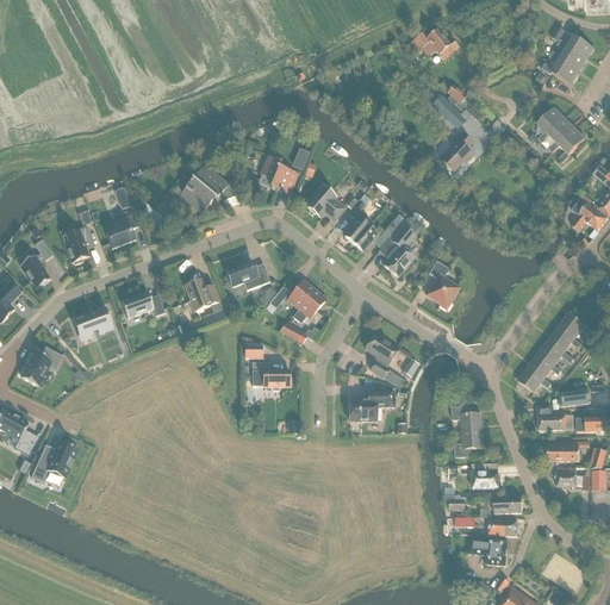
[(558,39),(565,29),(558,24),(551,35),(558,39)]
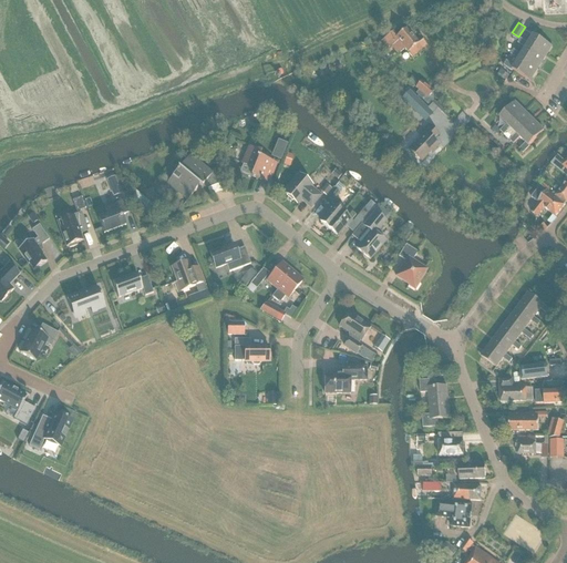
[(387,44),(390,42),(398,51),(404,45),(408,49),(409,49),(412,53),(419,48),(416,44),(416,45),(414,43),(419,40),(406,26),(397,33),(395,32),(397,31),(393,28),(381,38),(387,44)]
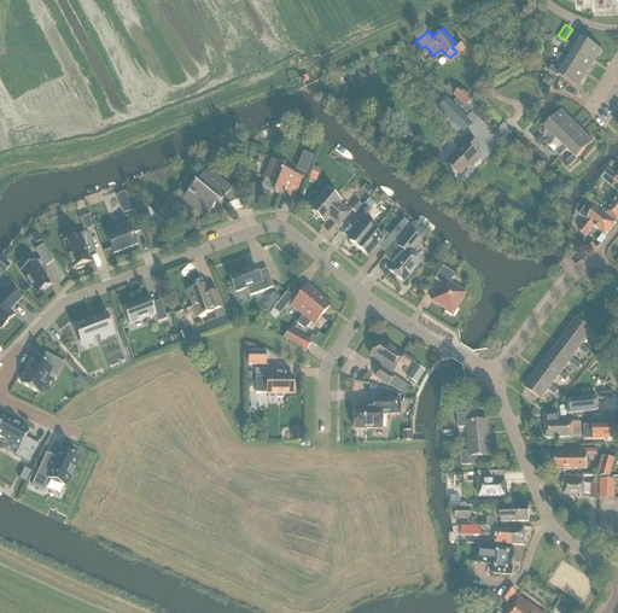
[(573,47),(594,59),(601,47),(582,34),(576,44),(567,38),(565,44),(573,48),(573,47)]
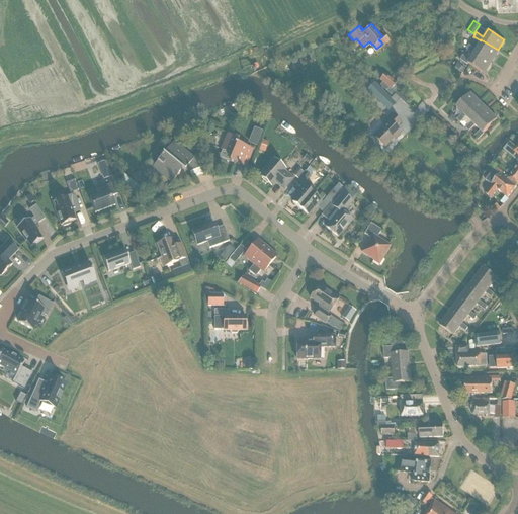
[(491,61),(498,50),(481,39),(481,40),(477,47),(469,41),(466,47),(473,51),(475,50),(491,61)]
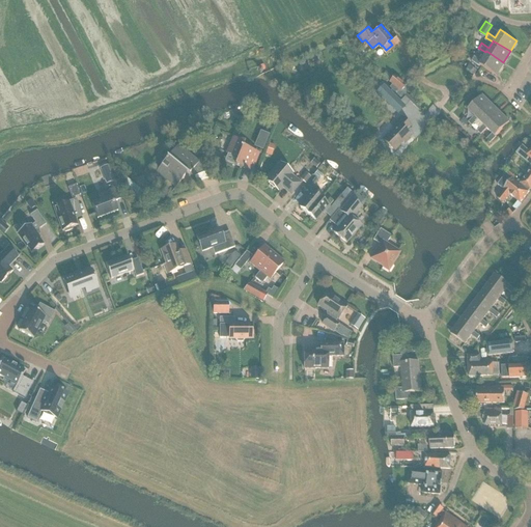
[(486,51),(485,52),(481,58),(474,54),(472,58),(479,63),(480,62),(497,73),(503,62),(486,51)]
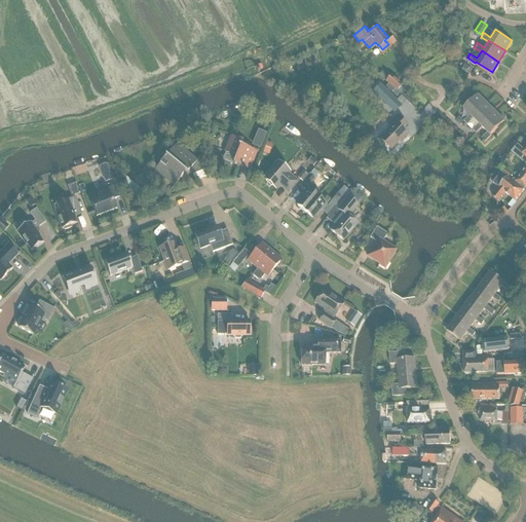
[(292,68),(313,59),(311,54),(298,61),(299,62),(291,65),(292,68)]
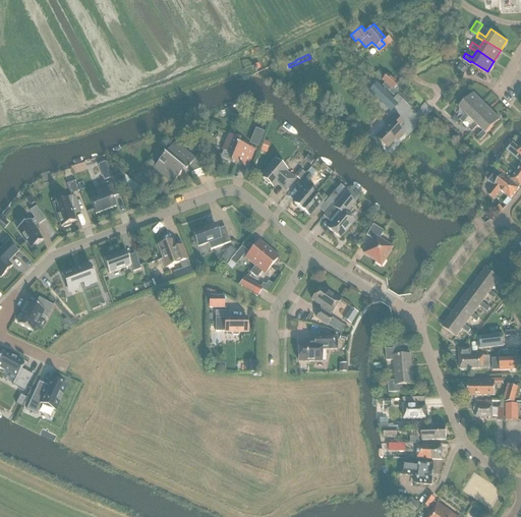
[(381,76),(384,72),(379,67),(374,71),(381,76)]
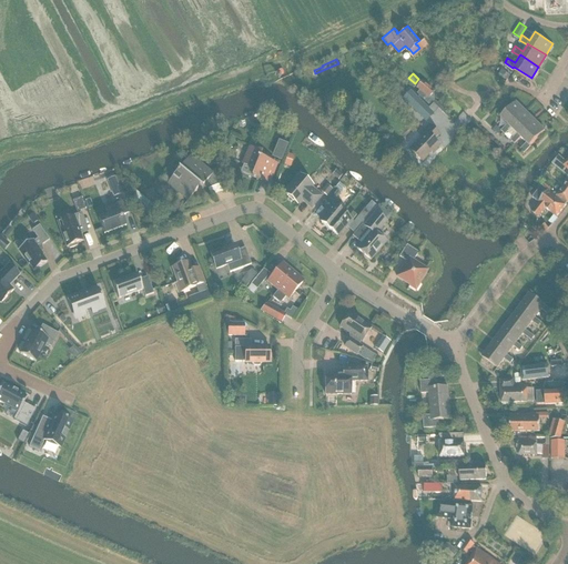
[(433,87),(433,86),(422,78),(416,84),(419,87),(417,90),(427,100),(434,92),(432,90),(434,88),(433,87)]
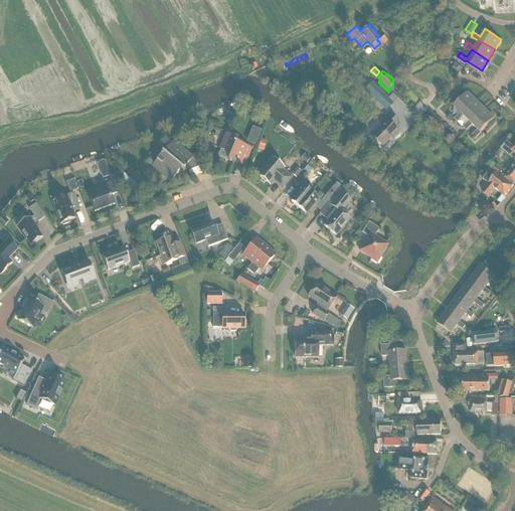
[(401,96),(393,89),(389,94),(396,100),(401,96)]
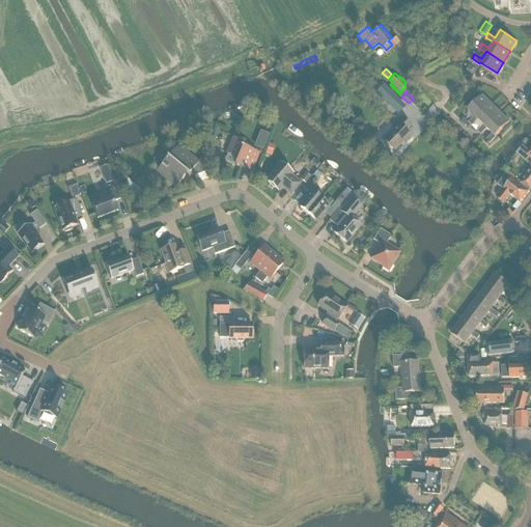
[(472,122),(475,119),(492,101),(482,92),(468,107),(474,113),(468,119),(472,122)]
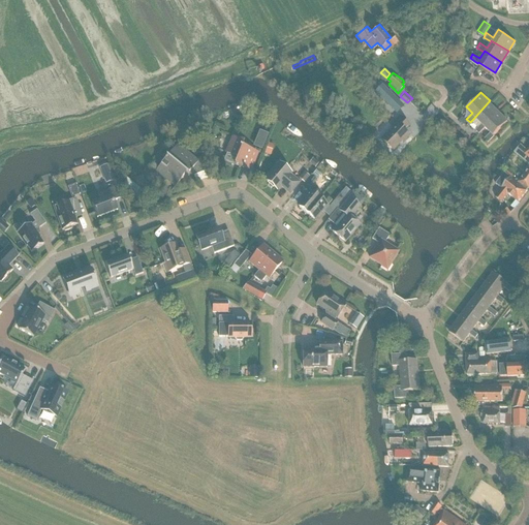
[(403,103),(397,98),(394,102),(400,107),(403,103)]
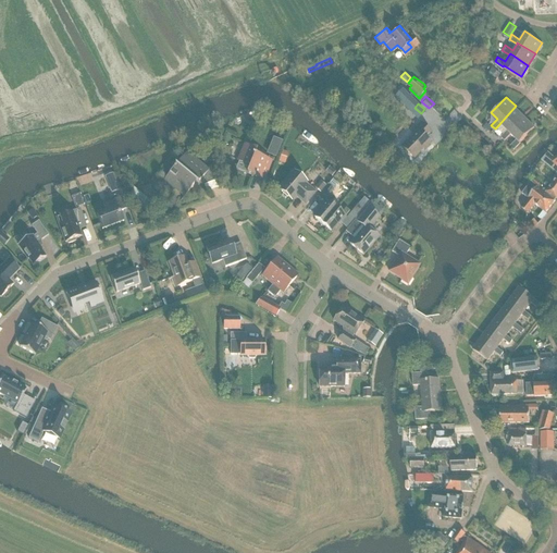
[(516,106),(498,125),(504,131),(500,134),(505,138),(510,132),(509,131),(524,115),(516,106)]
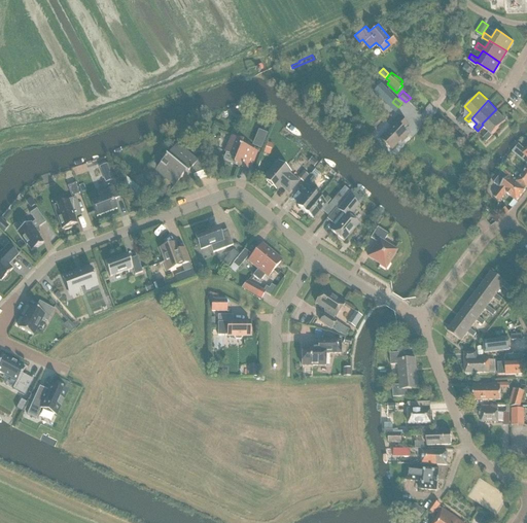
[(505,117),(496,109),(482,124),(483,125),(488,130),(483,136),(486,139),(492,133),(492,132),(505,117)]
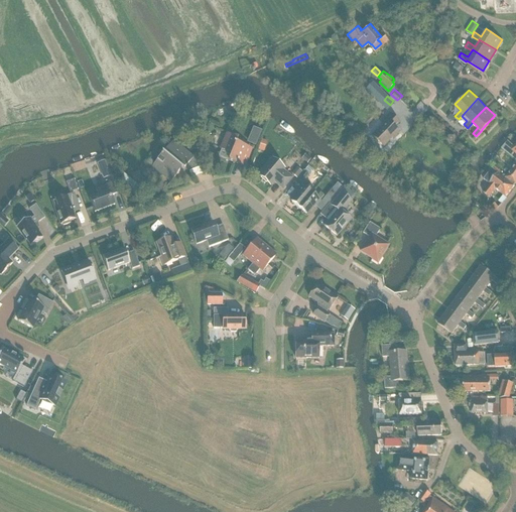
[(399,119),(390,111),(382,119),(384,121),(372,133),(383,143),(392,134),(392,135),(398,129),(394,124),(399,119)]
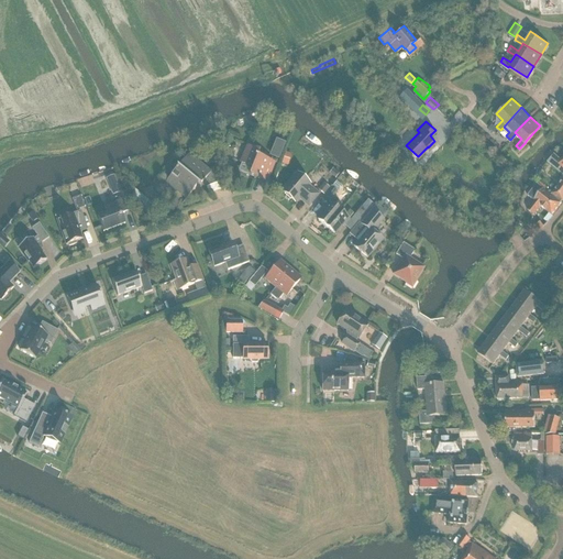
[(276,135),(269,152),(278,155),(285,139),(276,135)]
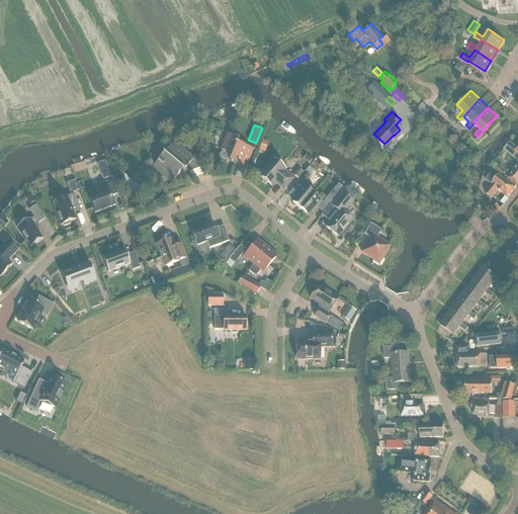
[(230,158),(239,162),(241,156),(246,158),(251,146),(246,144),(237,140),(239,136),(229,132),(222,147),(232,151),(230,158)]
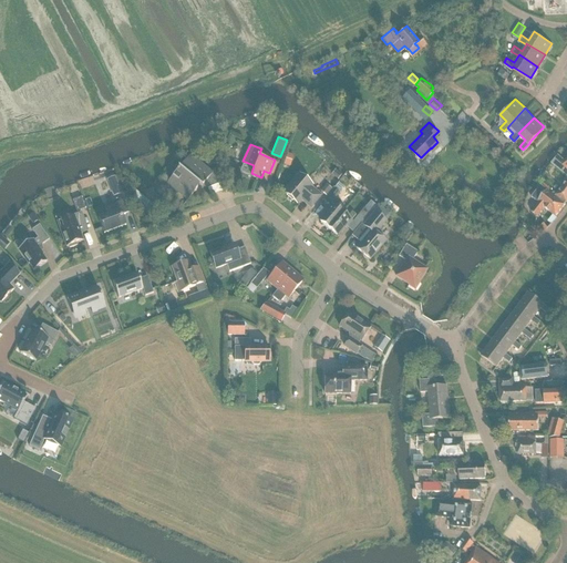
[(287,150),(284,161),(290,163),(295,152),(287,150)]
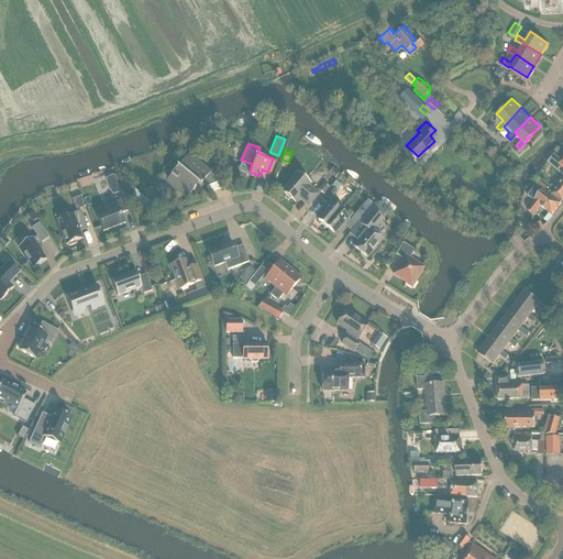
[(189,150),(188,152),(166,178),(187,195),(198,182),(200,184),(221,176),(216,162),(211,167),(189,150)]
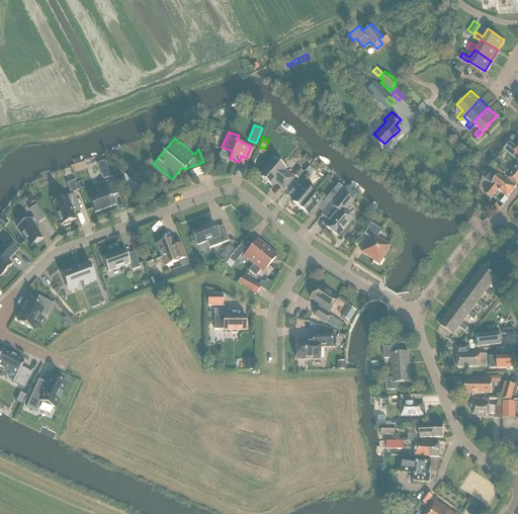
[(516,156),(517,157),(517,142),(517,145),(510,139),(504,146),(516,156)]
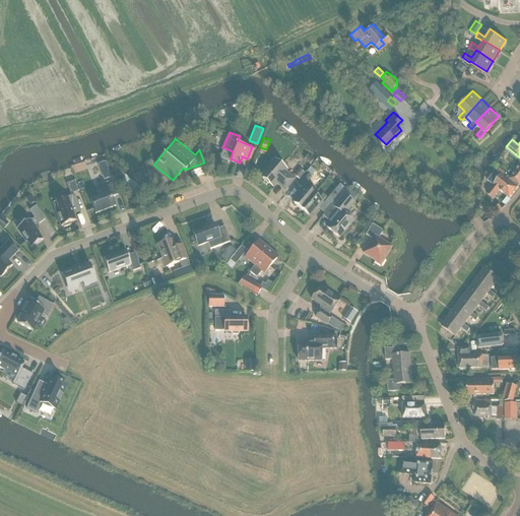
[(313,156),(308,152),(304,156),(310,162),(313,156)]
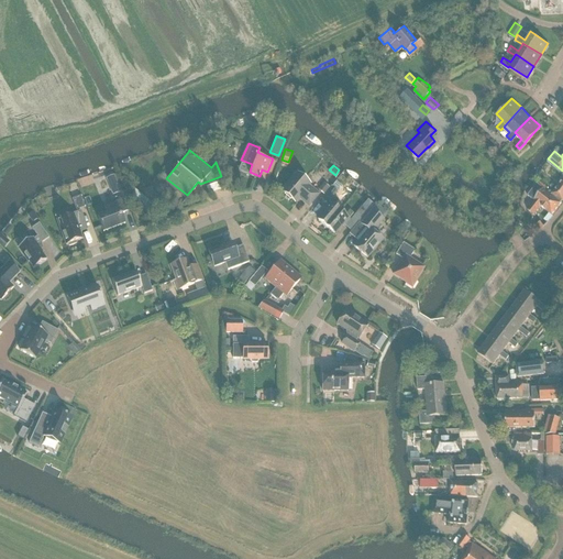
[(562,171),(561,170),(562,174),(552,190),(562,198),(562,196),(562,171)]
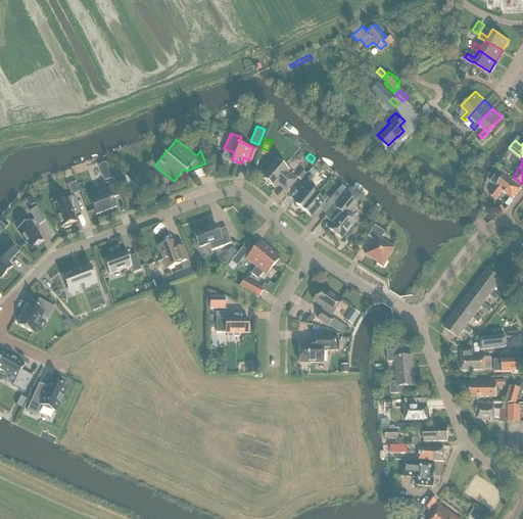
[(276,158),(263,174),(274,184),(277,180),(286,187),(294,177),(286,170),(287,168),(276,158)]
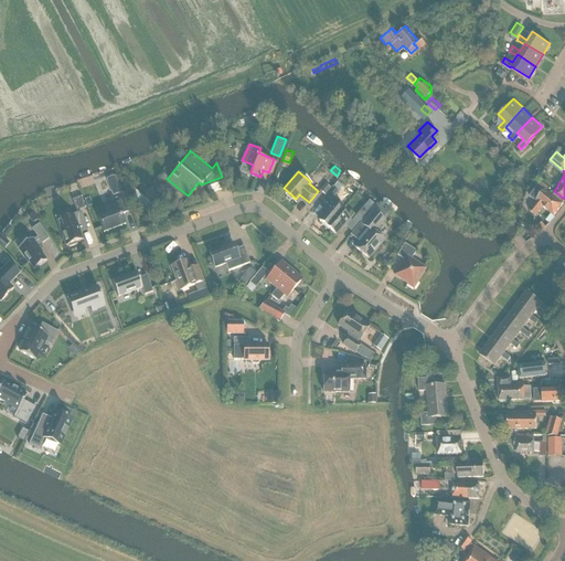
[(222,178),(206,183),(210,191),(224,184),(222,178)]
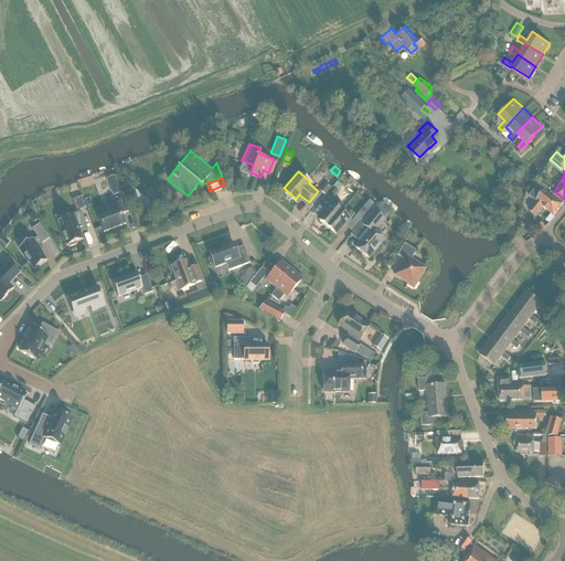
[(117,180),(109,183),(113,192),(120,189),(117,180)]
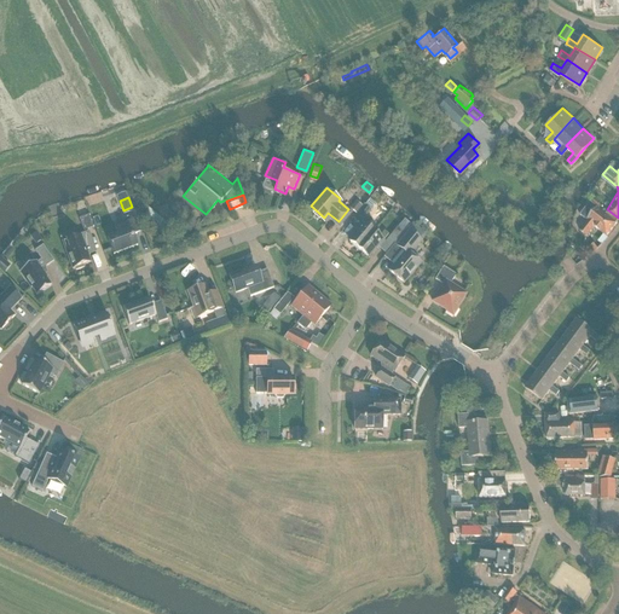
[(362,202),(356,197),(350,204),(356,209),(362,202)]
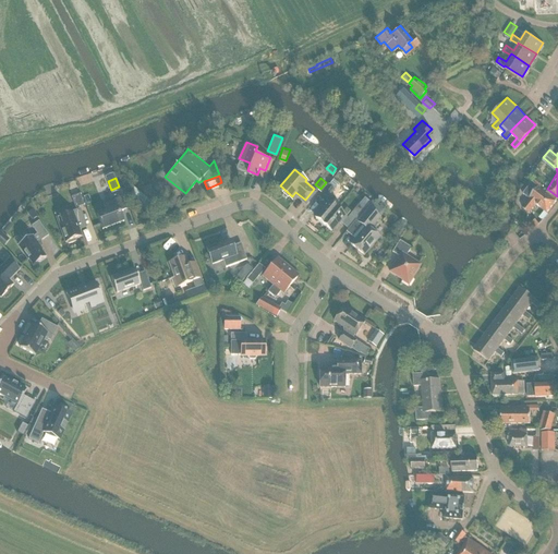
[(532,179),(523,191),(530,196),(522,205),(529,209),(535,201),(546,209),(557,196),(549,191),(548,192),(532,179)]
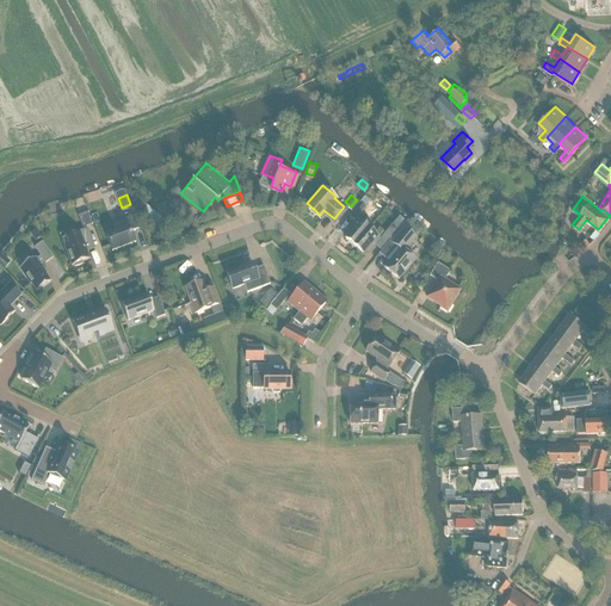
[(366,203),(360,198),(349,211),(356,216),(366,203)]
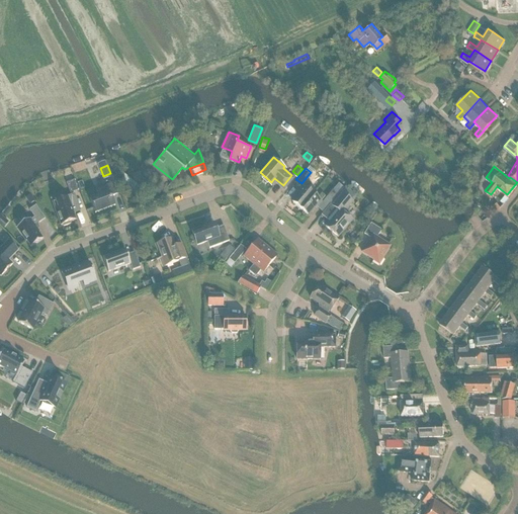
[(123,171),(119,177),(126,184),(132,178),(123,171)]
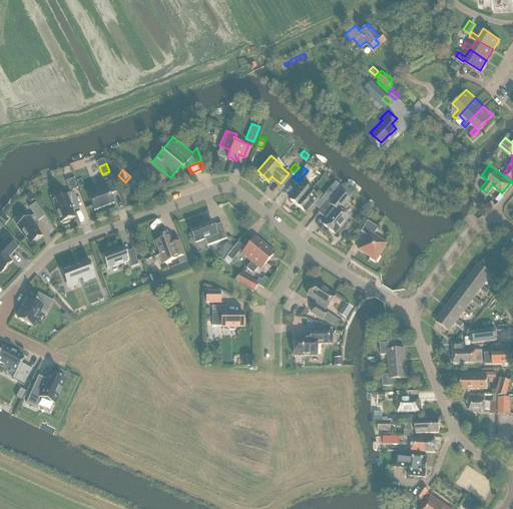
[(339,174),(334,179),(339,184),(343,180),(339,174)]
